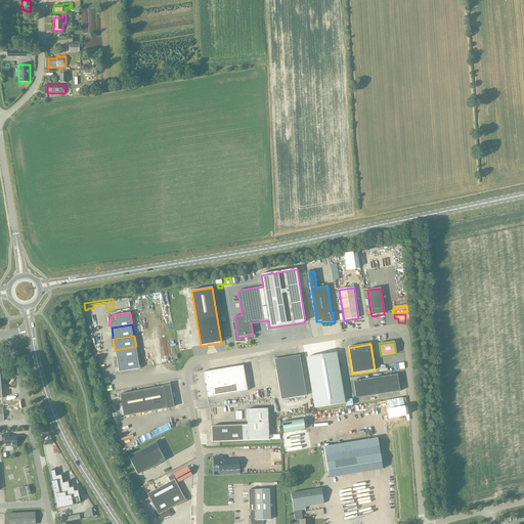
[(115,350),(117,358),(116,358),(117,361),(137,357),(136,346),(115,350)]
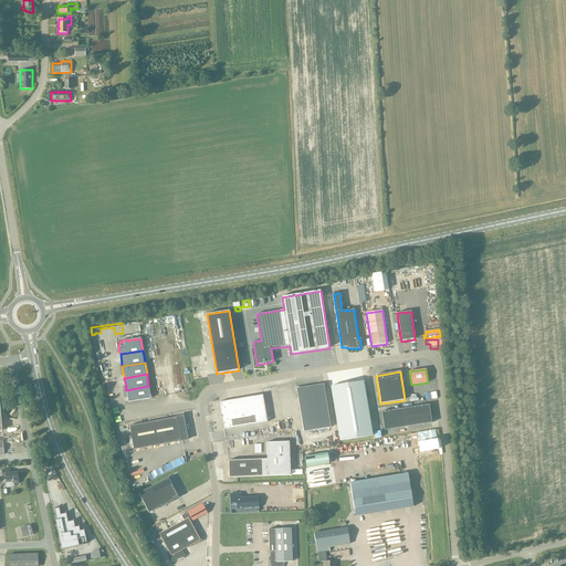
[(331,387),(339,441),(373,436),(364,381),(331,387)]
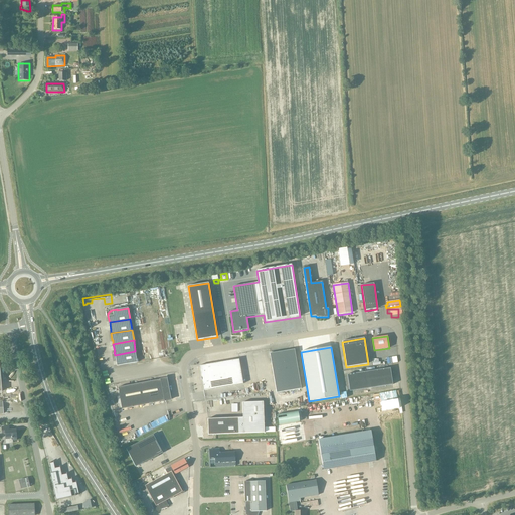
[(270,354),(277,393),(301,389),(295,350),(270,354)]
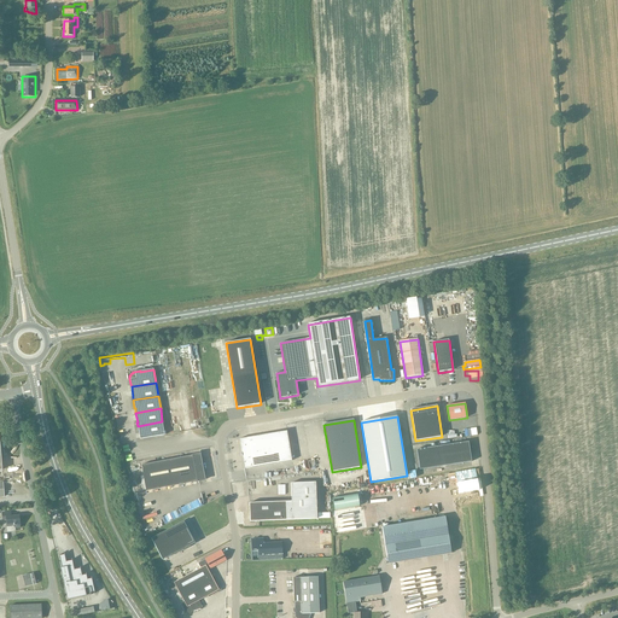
[(140,439),(164,435),(162,421),(138,426),(138,431),(139,431),(140,439)]
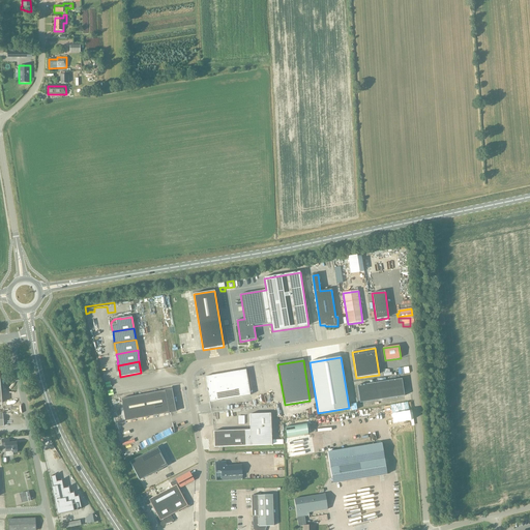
[(246,370),(205,377),(209,403),(251,395),(246,370)]
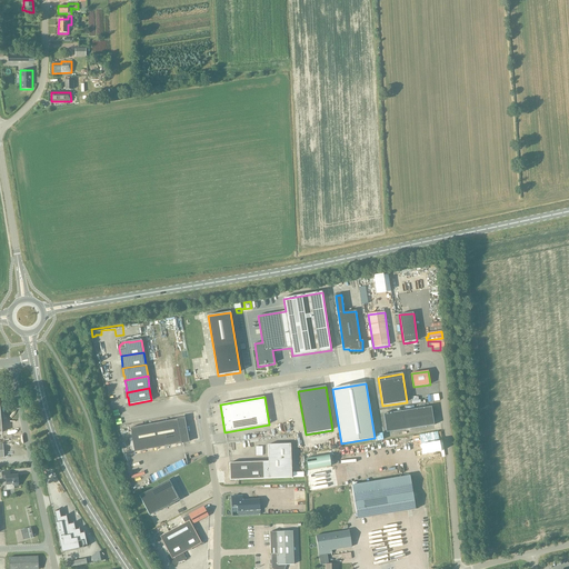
[(386,432),(419,428),(433,426),(432,418),(435,418),(433,407),(431,408),(431,407),(383,415),(386,432)]
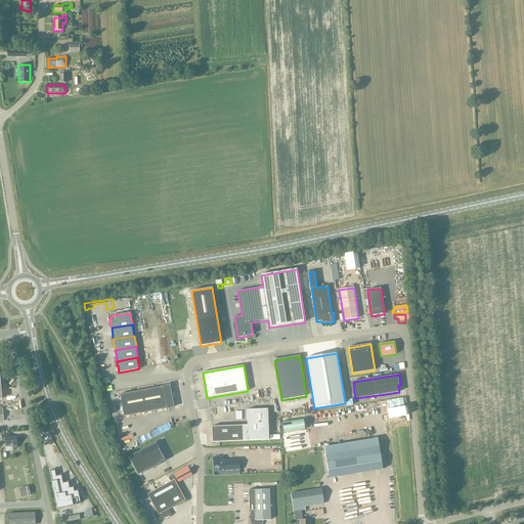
[(120,394),(124,417),(173,407),(169,385),(120,394)]
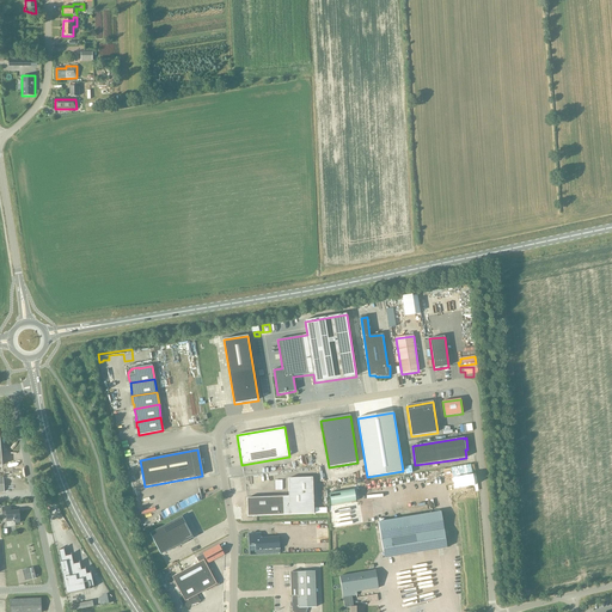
[(248,516),(283,515),(313,514),(312,478),(288,478),(288,497),(246,499),(248,516)]
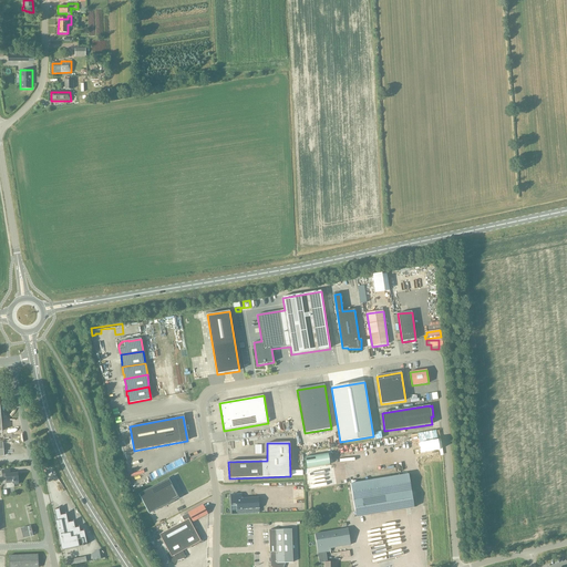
[(6,477),(7,487),(13,487),(13,485),(19,484),(18,473),(10,474),(10,470),(1,471),(2,477),(6,477)]
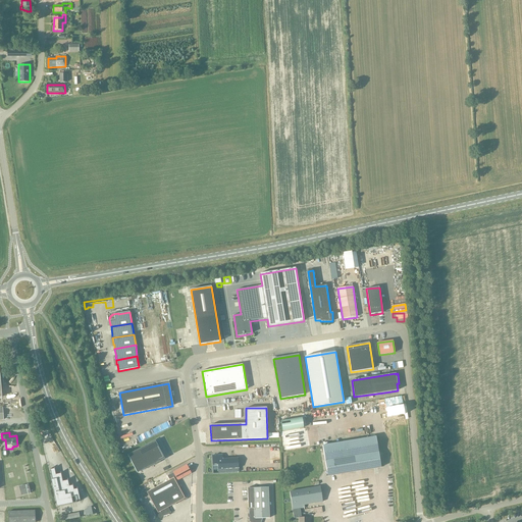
[(322,446),(326,471),(327,474),(329,475),(332,475),(380,467),(375,436),(322,446)]
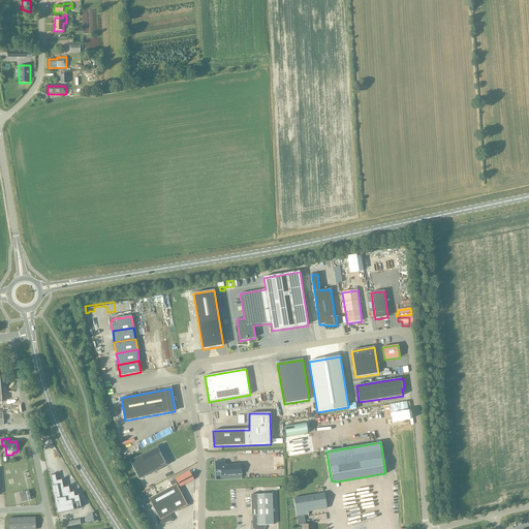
[(157,446),(129,461),(138,479),(166,465),(157,446)]
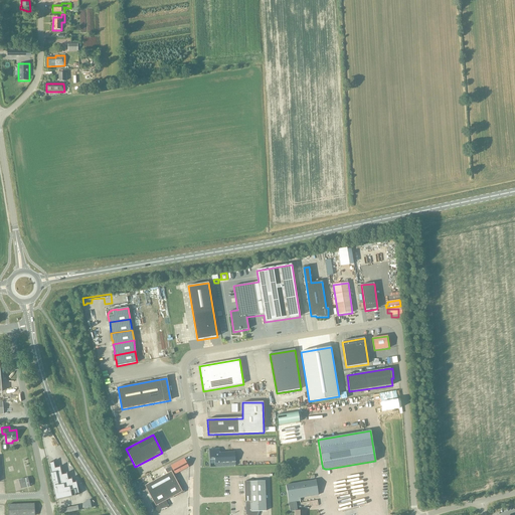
[(210,468),(235,466),(234,452),(219,453),(219,449),(209,450),(210,468)]
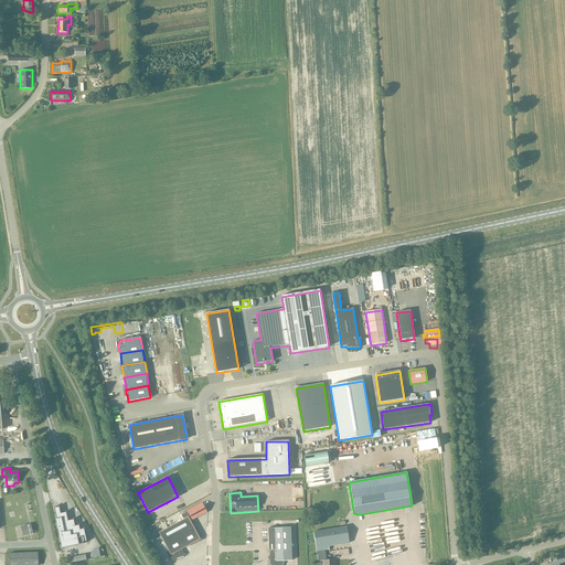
[(202,503),(181,515),(183,520),(188,518),(190,521),(206,512),(202,503)]
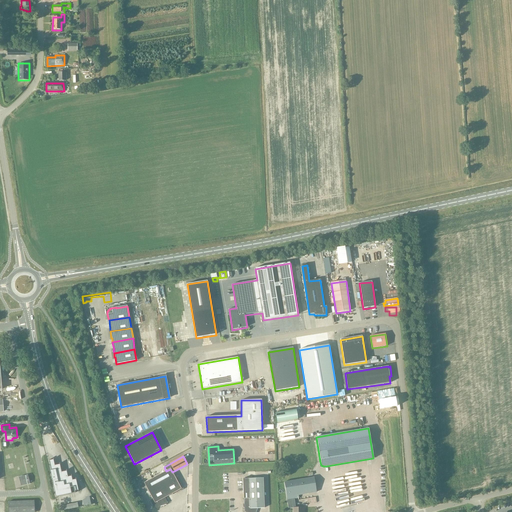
[(60,464),(55,465),(53,459),(49,460),(51,470),(50,470),(56,497),(75,493),(75,491),(78,490),(76,479),(72,480),(71,476),(68,476),(66,470),(61,472),(60,464)]
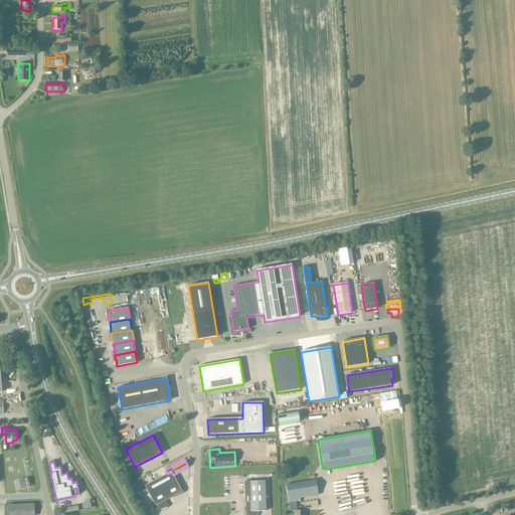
[(167,474),(145,486),(154,503),(153,503),(157,511),(167,506),(165,501),(182,492),(173,475),(171,472),(167,474)]
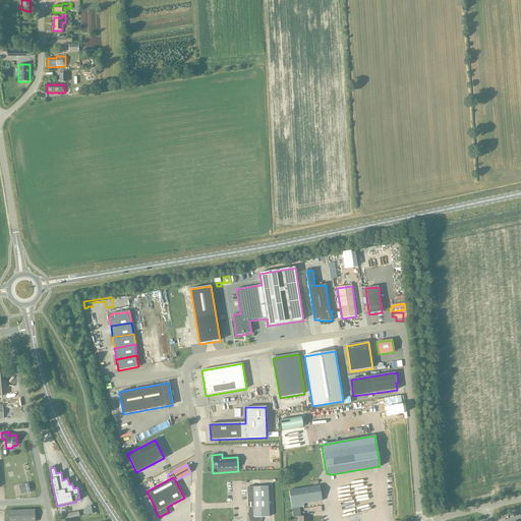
[(31,493),(27,483),(19,485),(21,495),(31,493)]
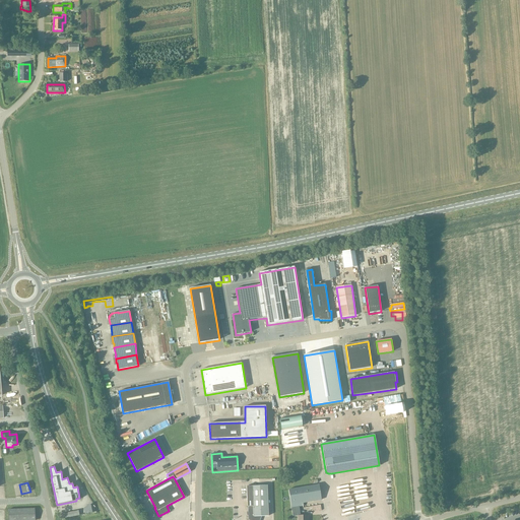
[(319,484),(288,490),(291,508),(303,506),(303,503),(321,500),(319,484)]
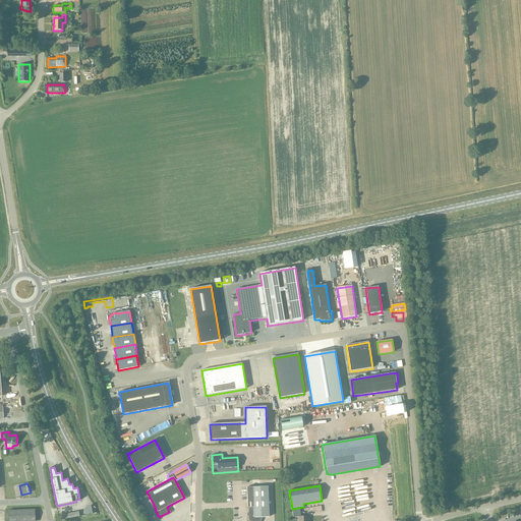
[(269,517),(268,486),(246,487),(247,508),(248,508),(248,520),(259,520),(262,517),(269,517)]
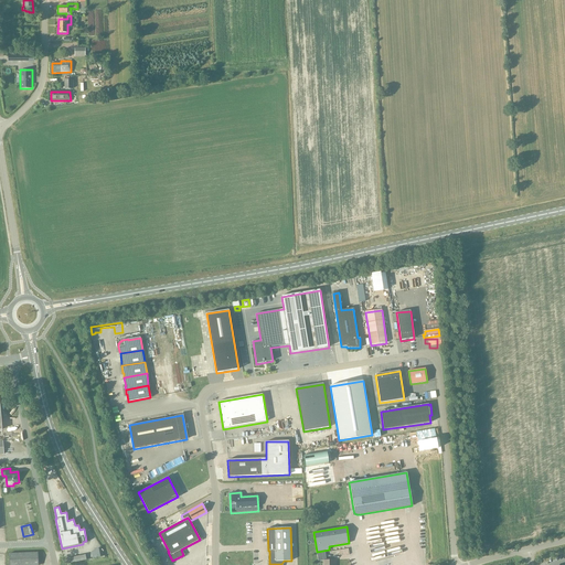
[(38,564),(38,553),(9,554),(9,564),(38,564)]
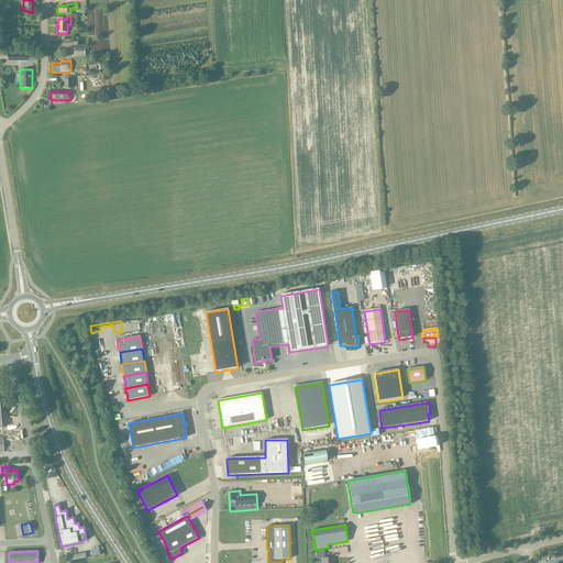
[(65,561),(85,559),(84,551),(65,554),(65,561)]
